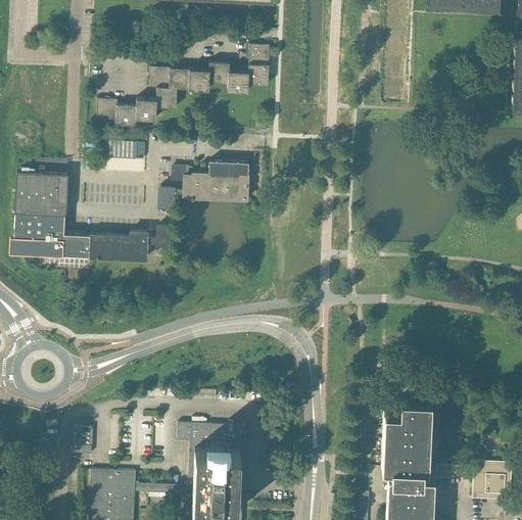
[(427,0),(427,8),(463,10),(462,0),(427,0)]
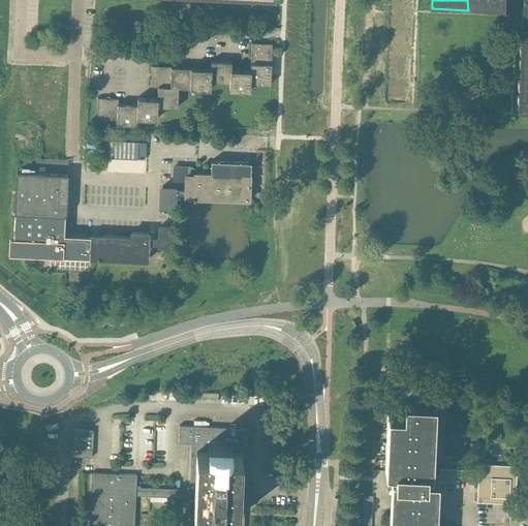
[(467,0),(468,10),(490,11),(504,11),(504,0),(467,0)]
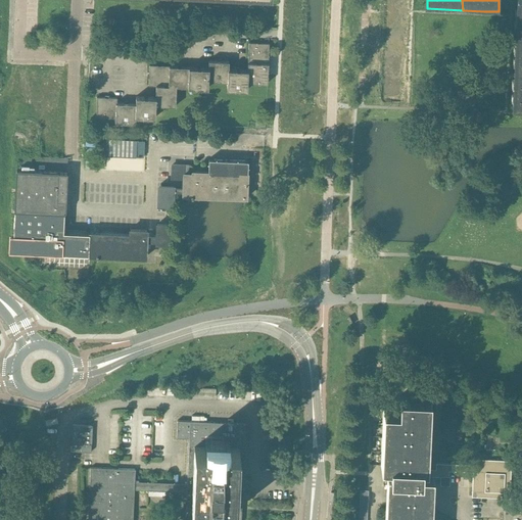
[(268,86),(270,52),(270,46),(249,45),(248,73),(230,72),(230,64),(209,63),(209,71),(150,67),(150,88),(157,89),(156,100),(137,99),(137,106),(119,105),(119,101),(98,100),(97,120),(116,121),(116,126),(137,127),(137,120),(156,121),(157,107),(177,108),(177,89),(209,91),(209,84),(228,84),(228,92),(248,93),(248,85),(268,86)]
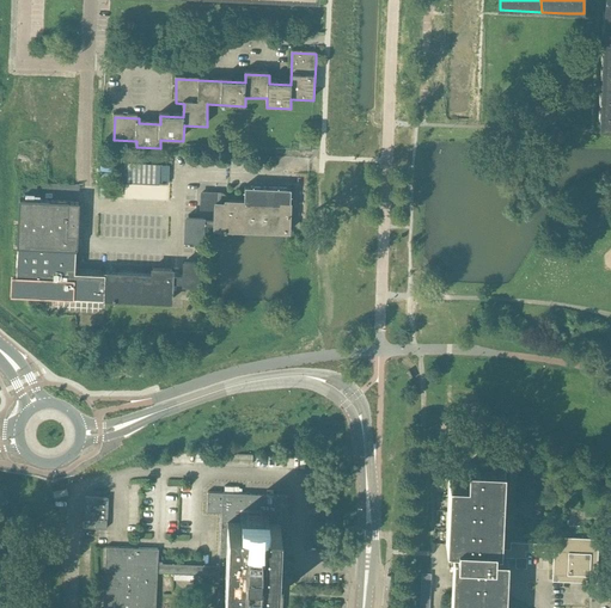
[(169,186),(170,166),(123,164),(122,183),(169,186)]
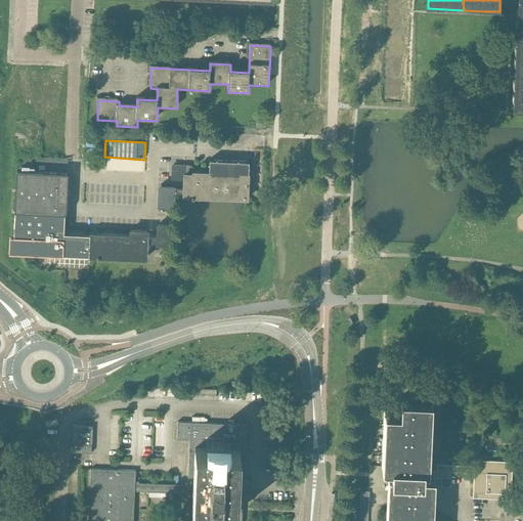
[(160,188),(159,207),(174,208),(175,196),(185,196),(185,198),(192,198),(192,200),(194,200),(194,198),(241,200),(241,201),(249,201),(249,194),(249,177),(250,178),(250,177),(250,164),(211,162),(210,174),(210,175),(195,174),(194,173),(187,168),(174,168),(174,180),(185,181),(185,191),(175,190),(175,189),(160,188)]
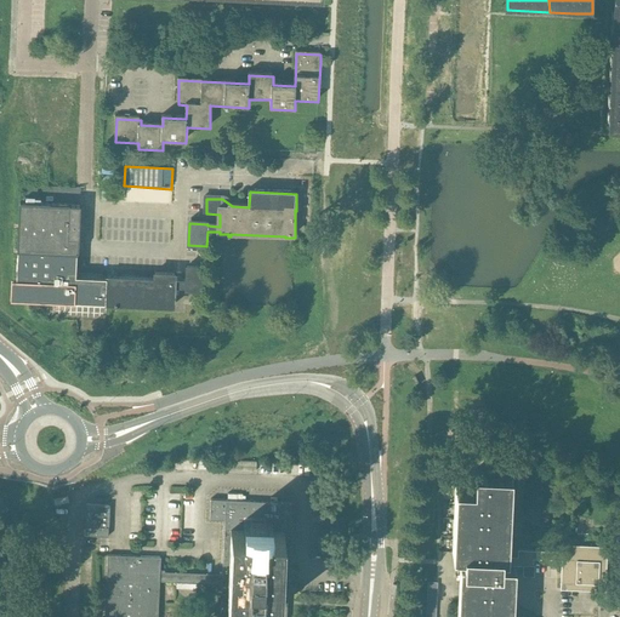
[(20,229),(18,253),(63,255),(78,256),(78,245),(79,246),(80,240),(79,240),(79,232),(80,233),(81,217),(81,215),(81,207),(21,205),(20,222),(20,229)]
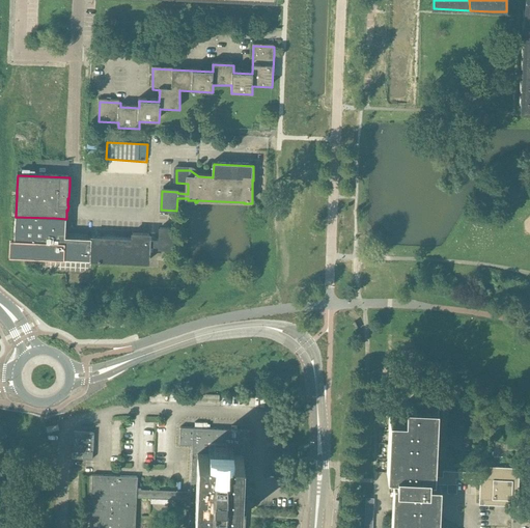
[(10,241),(9,257),(14,258),(91,261),(100,262),(100,264),(101,264),(101,262),(149,265),(149,248),(160,248),(160,250),(175,250),(175,231),(161,230),(161,243),(150,242),(150,235),(149,235),(149,237),(134,235),(133,235),(133,241),(102,240),(92,239),(92,240),(65,239),(66,219),(54,218),(16,217),(15,242),(10,241)]
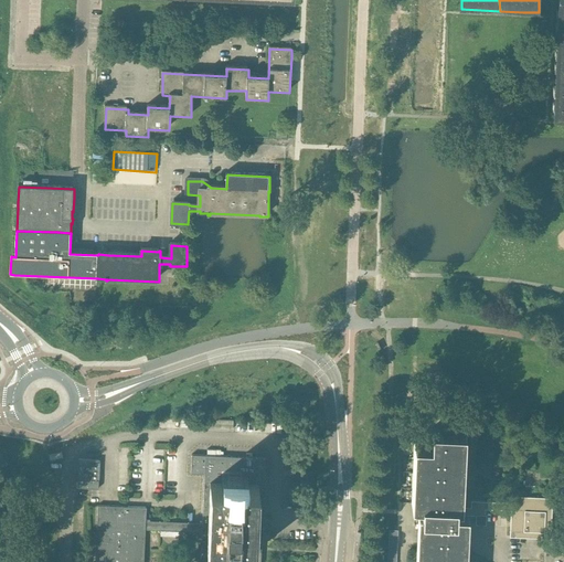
[(465,561),(468,519),(466,519),(466,517),(486,518),(487,511),(512,513),(511,539),(552,541),(554,500),(513,499),(513,506),(472,504),(472,510),(460,510),(460,508),(461,508),(464,432),(433,431),(433,446),(417,445),(415,506),(423,506),(423,517),(422,517),(419,561),(465,561)]
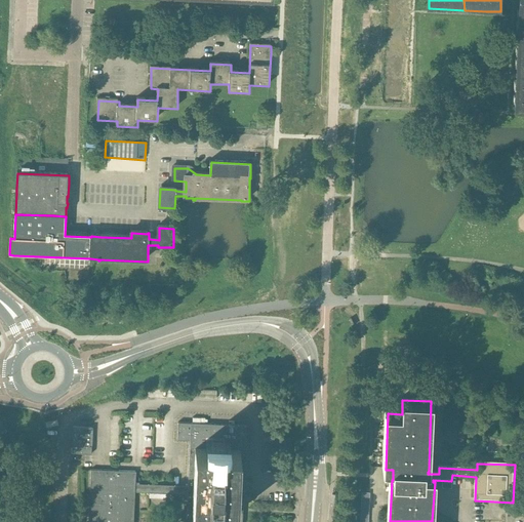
[(192,426),(188,426),(178,425),(178,442),(191,442),(192,426)]
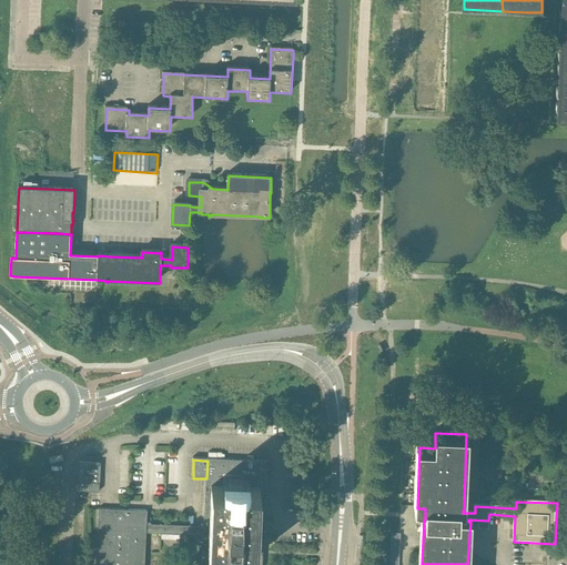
[(208,461),(206,478),(204,530),(148,526),(148,512),(100,511),(99,526),(101,527),(98,564),(142,564),(144,535),(204,537),(202,564),(262,564),(264,540),(261,540),(262,515),(265,515),(267,463),(208,461)]
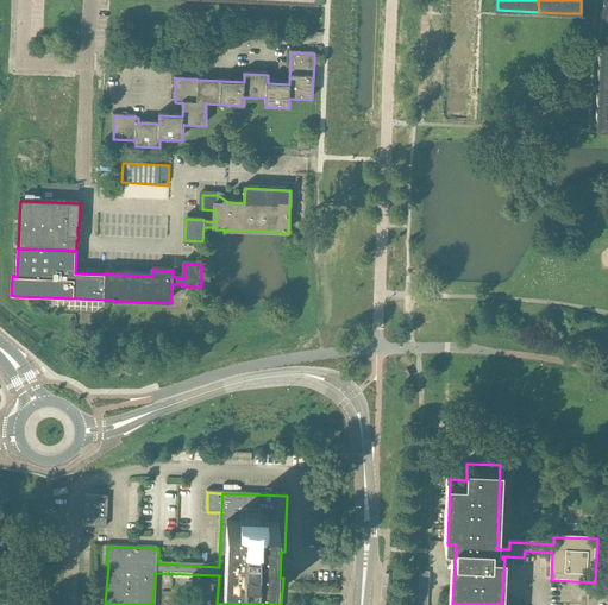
[(107,529),(108,498),(86,497),(85,528),(107,529)]
